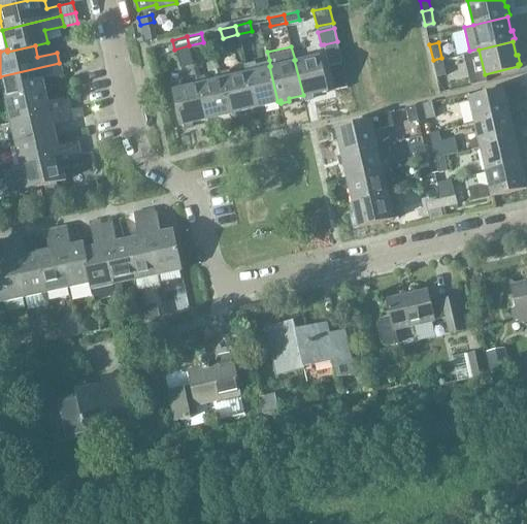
[(295,60),(294,60),(303,95),(304,95),(305,97),(313,95),(311,93),(327,90),(319,55),(295,60)]
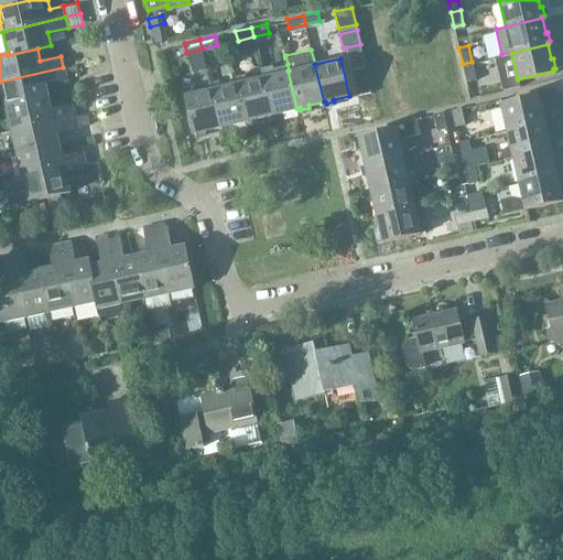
[(472,62),(463,64),(466,78),(476,77),(472,62)]
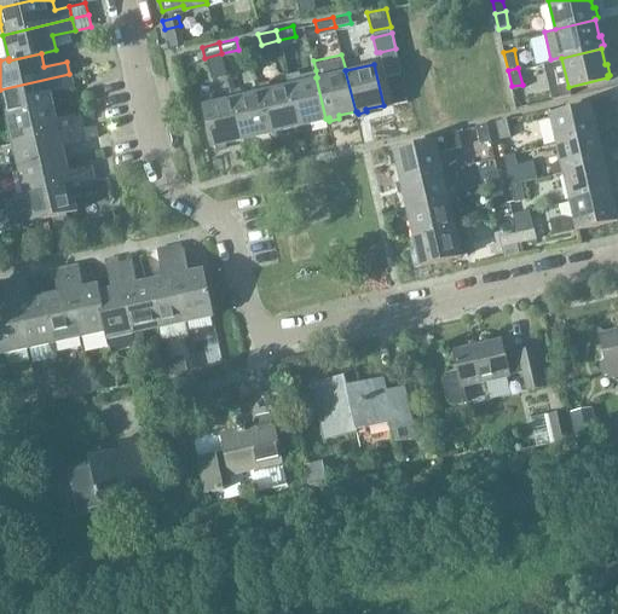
[(300,70),(286,74),(288,84),(298,125),(300,125),(301,127),(311,125),(311,122),(325,119),(316,77),(317,77),(316,70),(300,74),(300,70)]
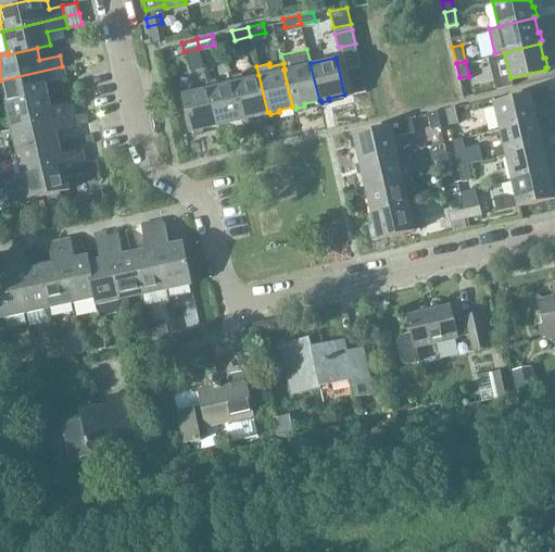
[(62,66),(0,80),(5,103),(48,93),(46,82),(65,77),(62,66)]
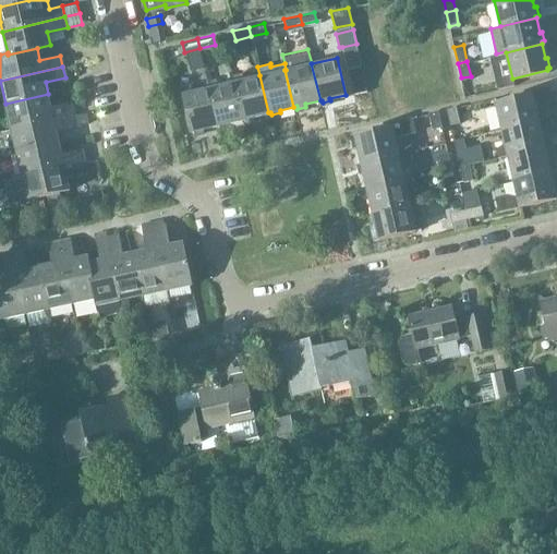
[(241,72),(231,74),(233,82),(242,119),(244,118),(245,121),(254,119),(254,117),(268,112),(259,75),(243,80),(241,72)]
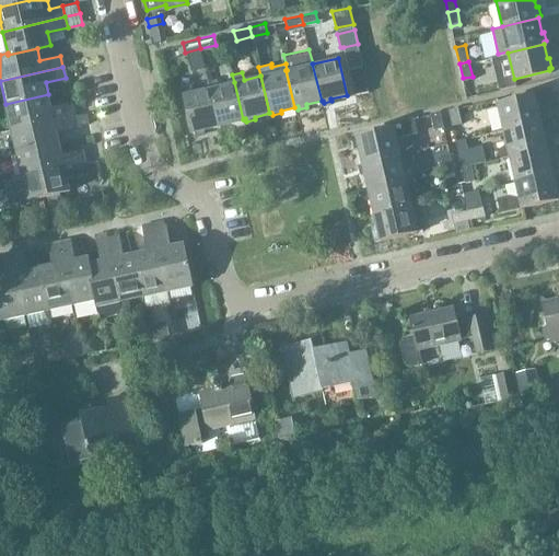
[(216,78),(207,80),(209,88),(217,125),(221,124),(221,127),(230,125),(230,122),(243,119),(234,82),(218,85),(216,78)]
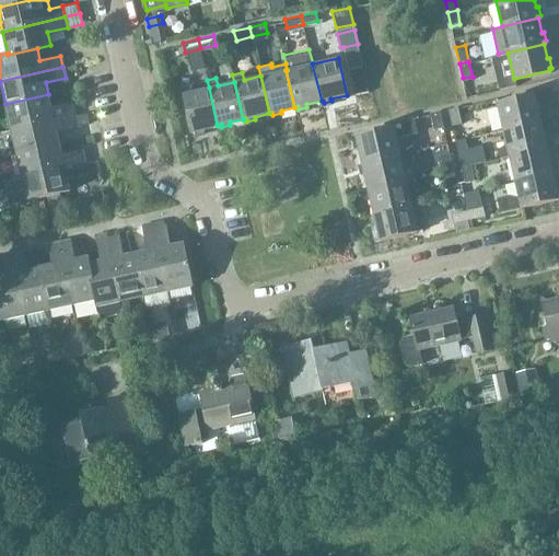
[(190,83),(182,84),(184,94),(183,94),(191,131),(196,130),(197,132),(205,130),(205,128),(217,125),(209,88),(193,92),(190,83)]
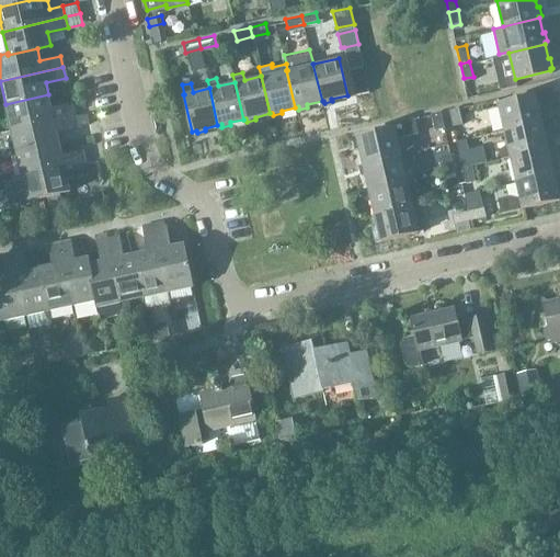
[(498,102),(504,128),(541,120),(541,118),(541,117),(544,117),(541,109),(539,109),(535,93),(498,102)]
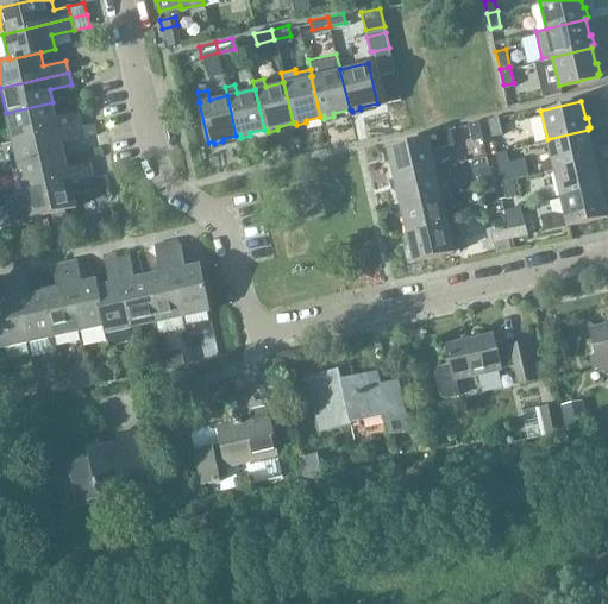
[(52,102),(6,113),(12,139),(80,123),(77,112),(56,117),(52,102)]
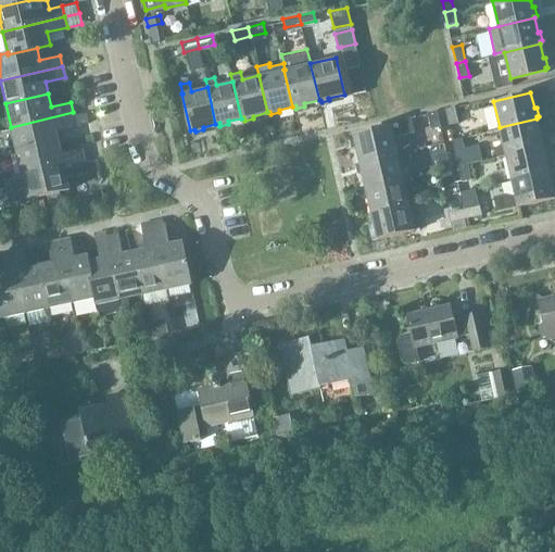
[(444,107),(449,122),(457,120),(454,104),(444,107)]
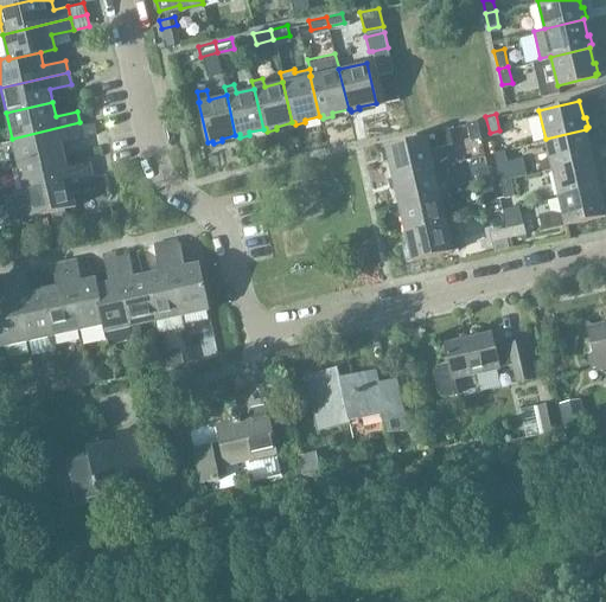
[(466,121),(470,138),(480,135),(476,119),(466,121)]
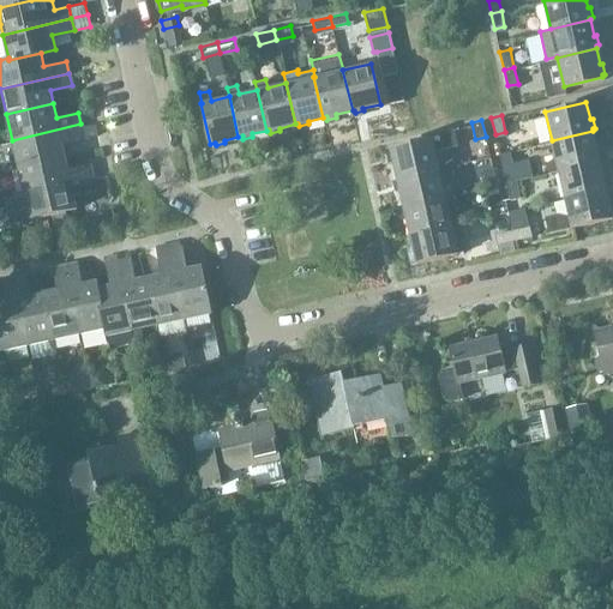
[(80,124),(12,140),(18,166),(65,155),(61,140),(84,136),(80,124)]
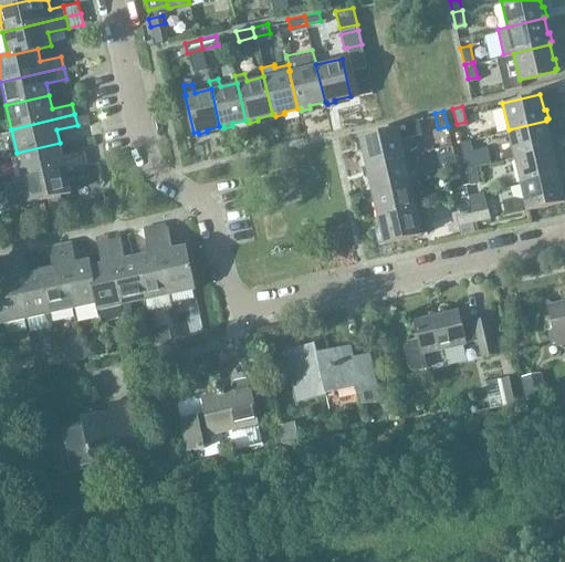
[(359,138),(358,138),(361,148),(362,147),(365,163),(403,154),(399,137),(420,132),(417,117),(396,122),(397,127),(359,136),(359,138)]
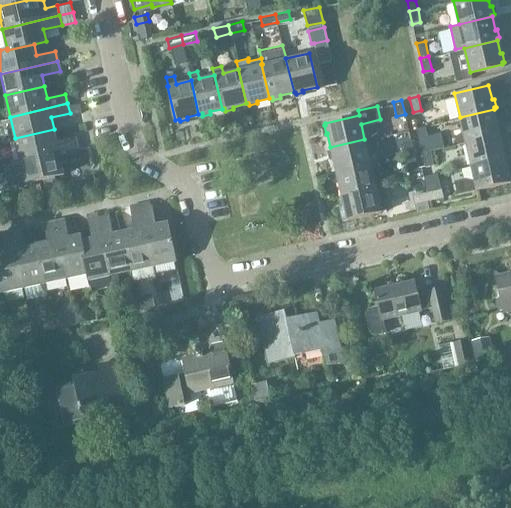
[(460,117),(463,129),(457,133),(455,134),(457,142),(465,140),(500,132),(499,130),(501,130),(499,122),(501,120),(499,109),(496,108),(494,108),(494,109),(460,117)]
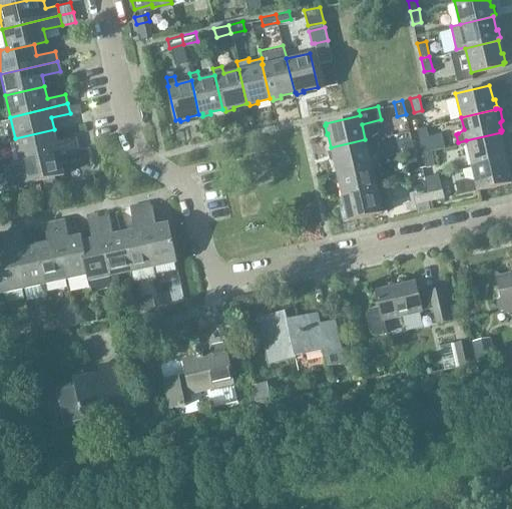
[(54,129),(15,138),(20,160),(77,146),(75,136),(57,141),(54,129)]
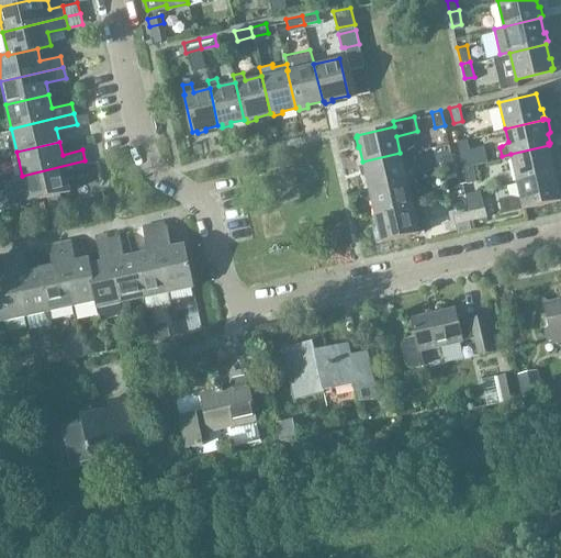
[(511,154),(517,180),(554,171),(553,169),(556,168),(553,160),(552,160),(549,145),(511,154)]
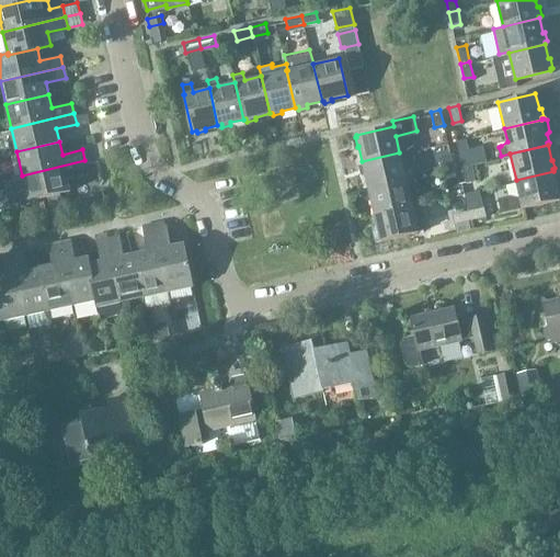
[(458,149),(461,165),(470,163),(467,147),(458,149)]
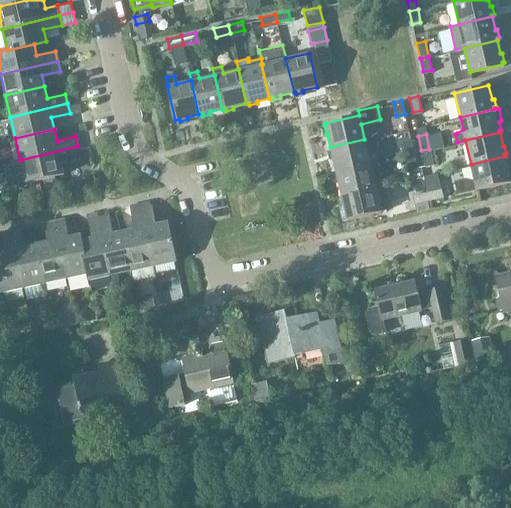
[(402,140),(405,154),(414,152),(410,138),(402,140)]
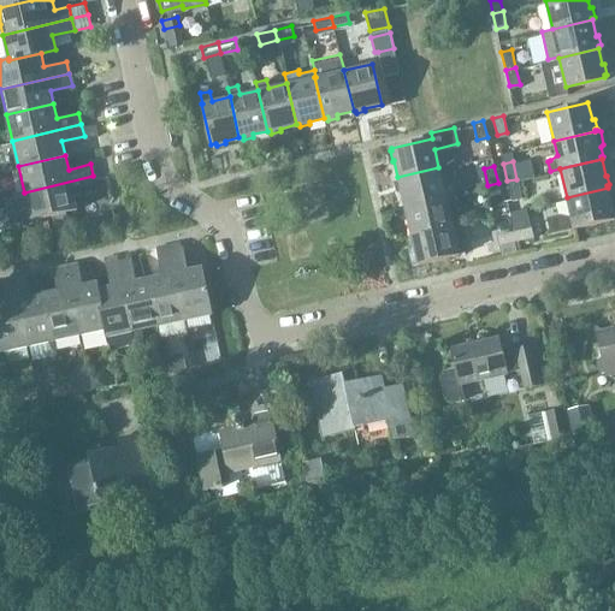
[(398,179),(396,181),(398,189),(401,189),(404,205),(445,195),(438,167),(397,177),(398,179)]
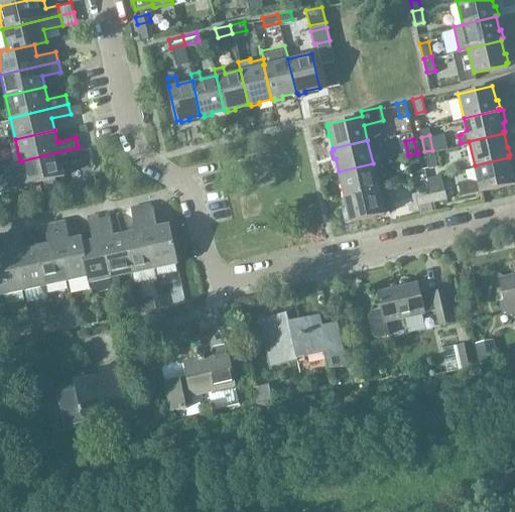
[(20,161),(4,165),(9,186),(65,174),(62,162),(81,157),(78,147),(20,161)]
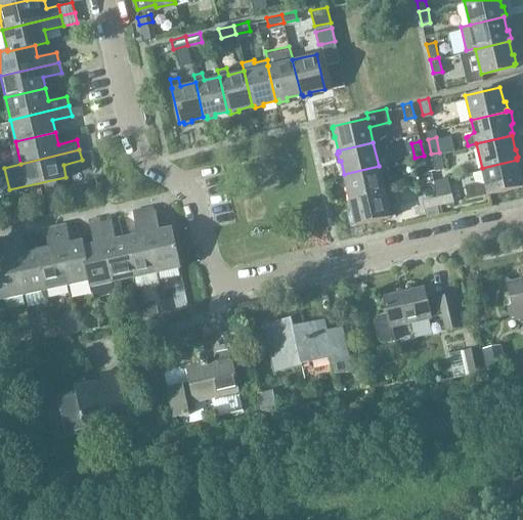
[(442,166),(439,153),(431,154),(434,168),(442,166)]
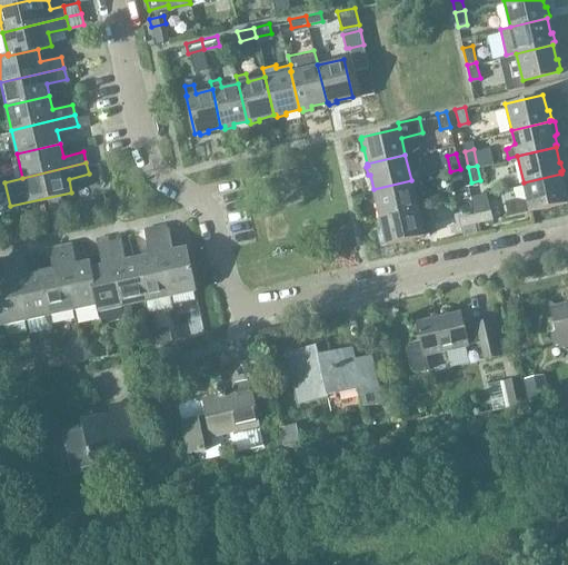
[(460,169),(450,171),(455,187),(464,185),(460,169)]
